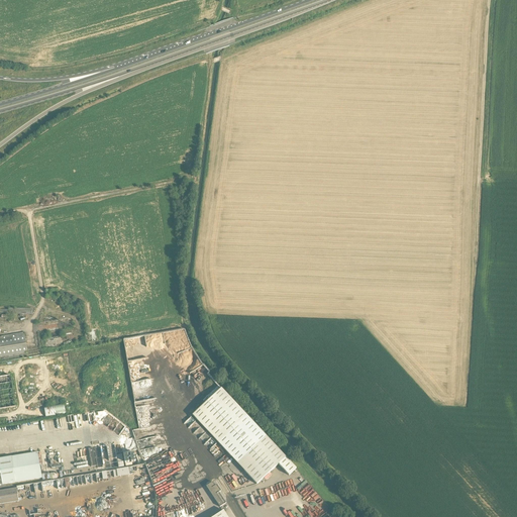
[(0,313),(7,314),(10,314),(33,315),(33,309),(10,309),(10,310),(0,309),(0,356),(27,352),(25,336),(24,333),(0,336),(0,313)]
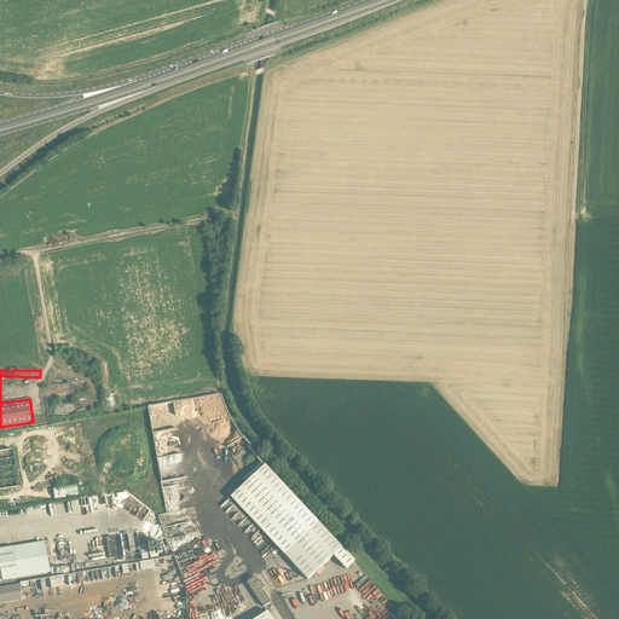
[(12,450),(0,450),(0,461),(10,461),(10,463),(13,463),(12,450)]
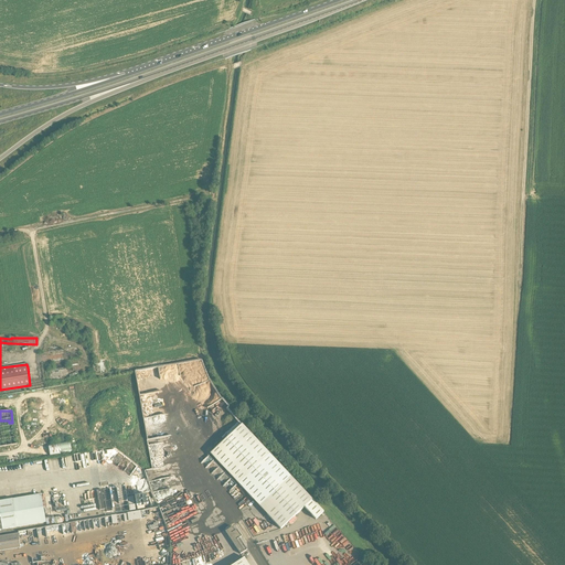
[(323,512),(242,425),(210,455),(280,530),(304,508),(315,520),(323,512)]
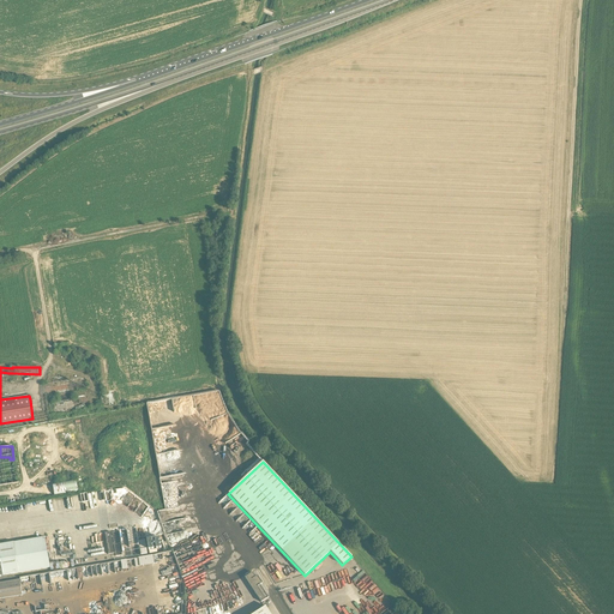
[(53,483),(55,497),(78,493),(77,480),(53,483)]
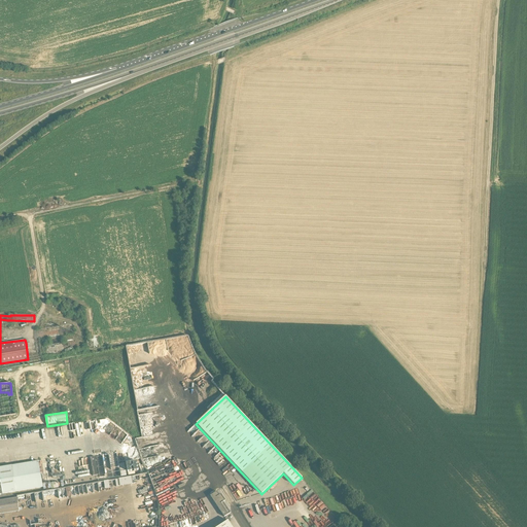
[(0,494),(42,487),(38,461),(0,467),(0,494)]
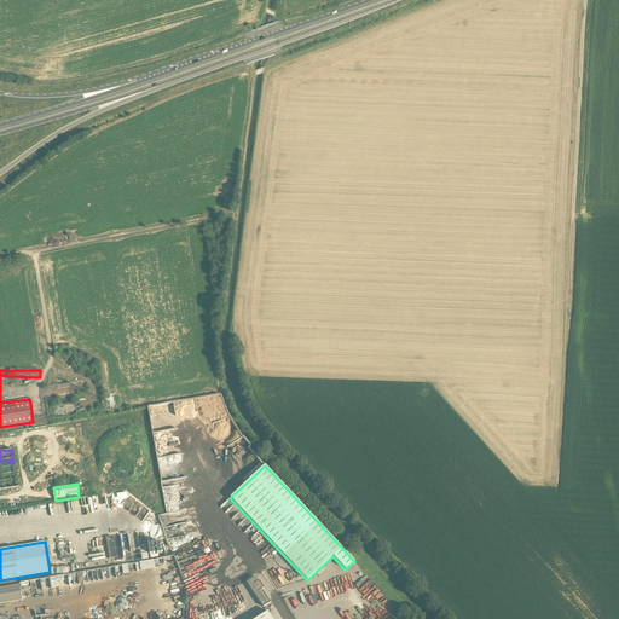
[(271,602),(262,590),(264,589),(260,582),(258,583),(254,578),(253,578),(253,577),(246,582),(264,607),(271,602)]
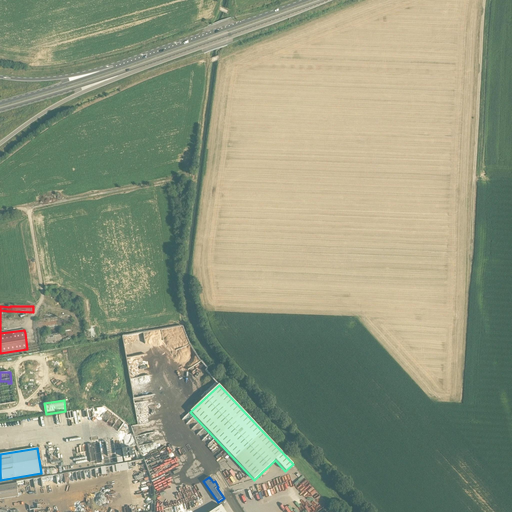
[(0,499),(19,496),(16,484),(0,486),(0,499)]
